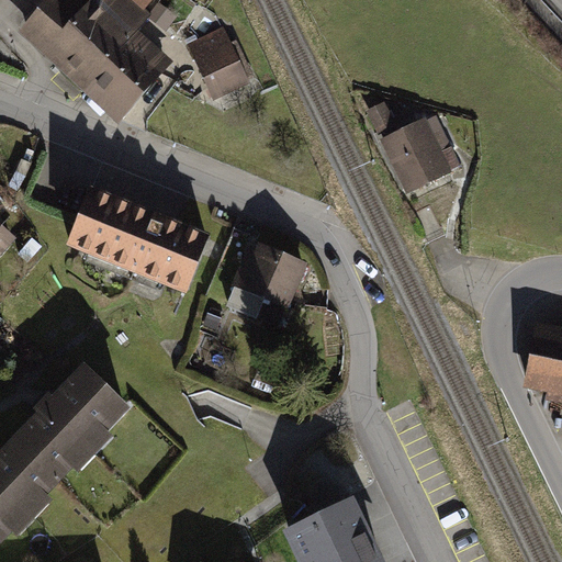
[(81,0),(52,0),(22,35),(82,89),(132,32),(159,0),(87,0),(85,3),(81,0)]
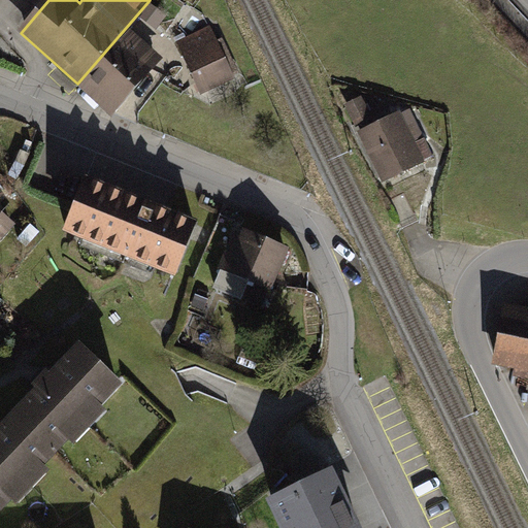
[(159,60),(124,30),(77,84),(111,113),(159,60)]
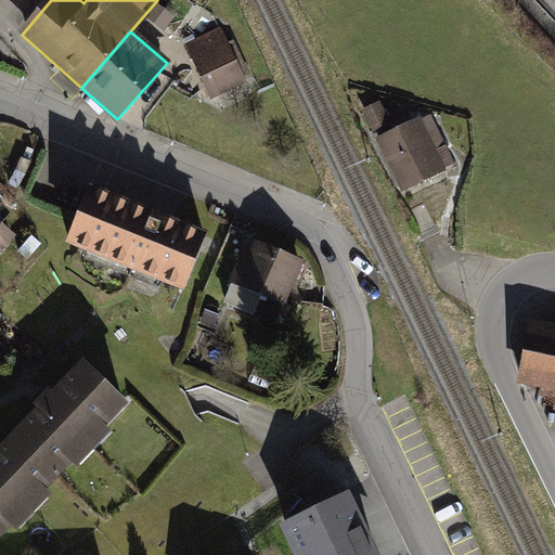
[(223,35),(188,53),(210,100),(246,81),(223,35)]
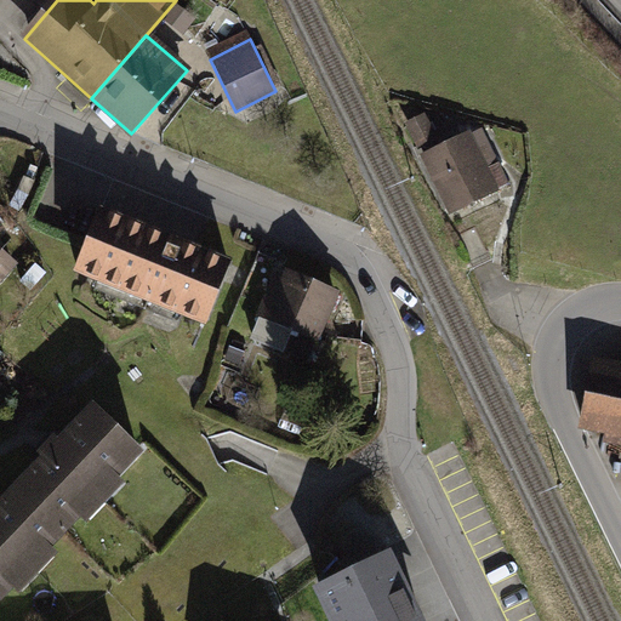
[(427,117),(405,125),(415,151),(437,142),(427,117)]
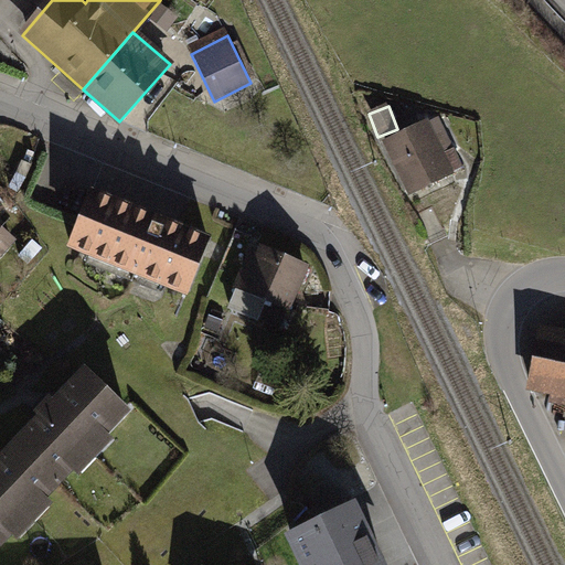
[(430,125),(390,144),(415,202),(457,183),(430,125)]
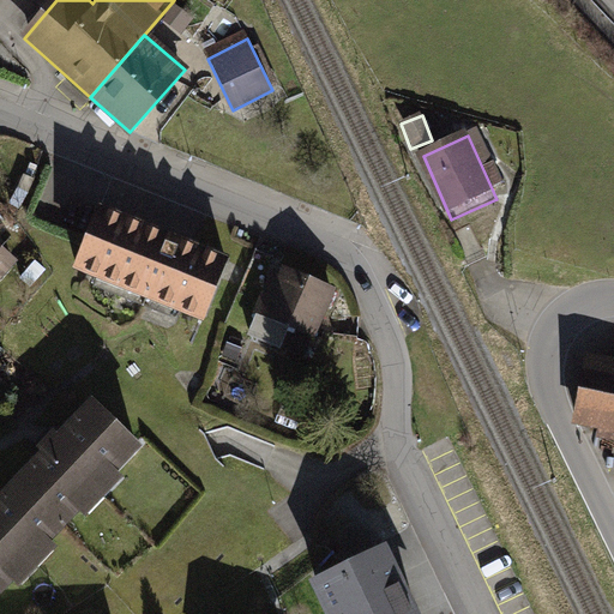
[(226,251),(97,203),(71,272),(199,320),(226,251)]
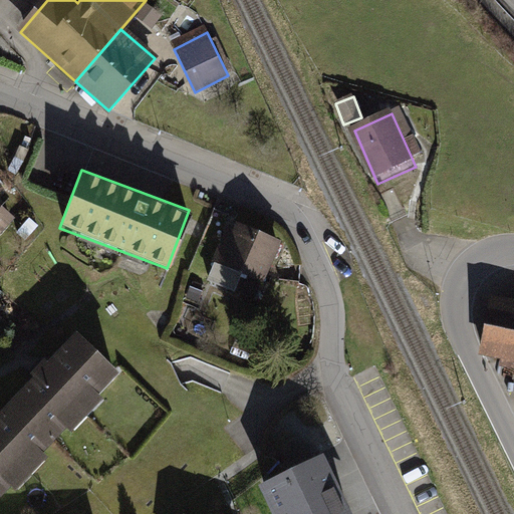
[(0,205),(0,227),(11,215),(0,205)]
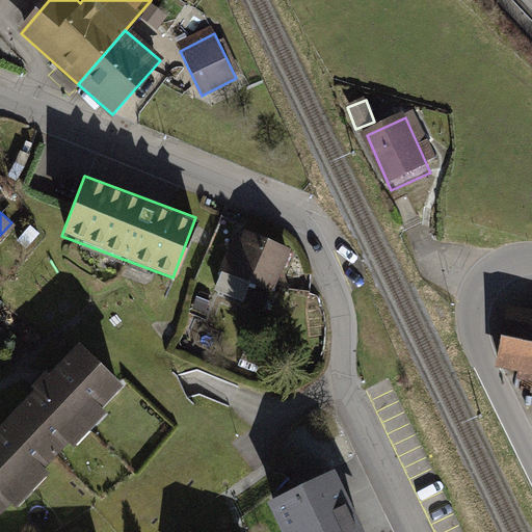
[(285,244),(235,229),(215,291),(266,307),(285,244)]
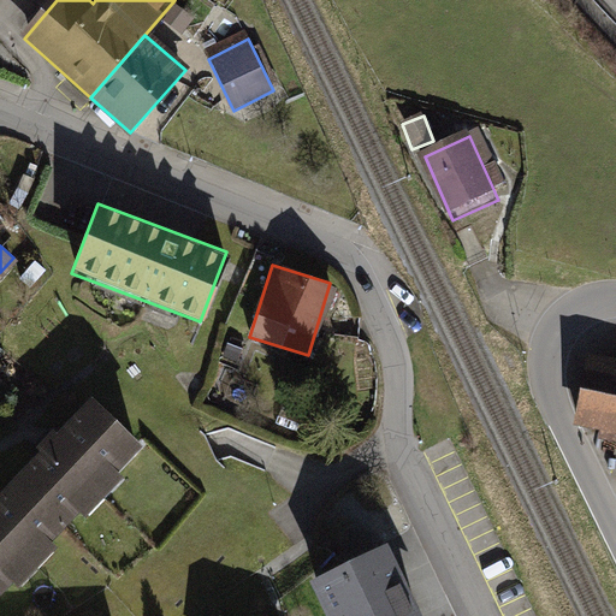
[(615,372),(588,367),(578,419),(615,426),(615,372)]
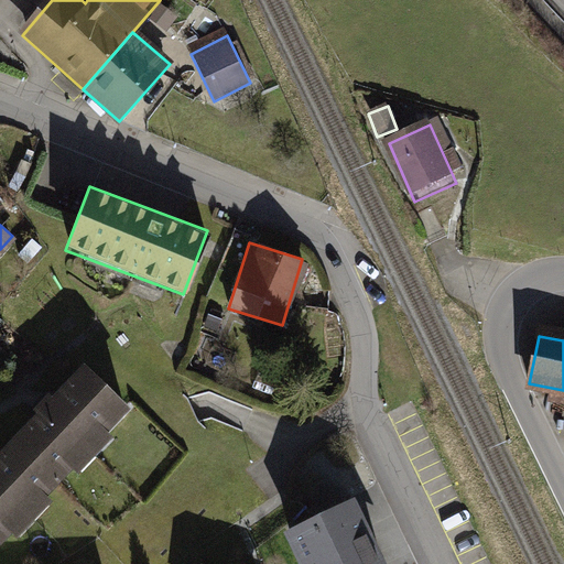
[(132,416),(80,367),(51,399),(45,393),(32,408),(36,412),(0,449),(0,478),(35,514),(132,416)]
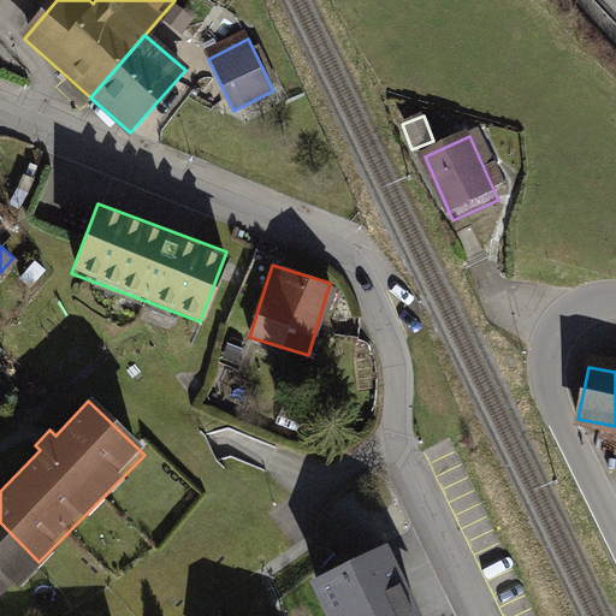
[(0,598),(39,562),(0,522),(0,598)]
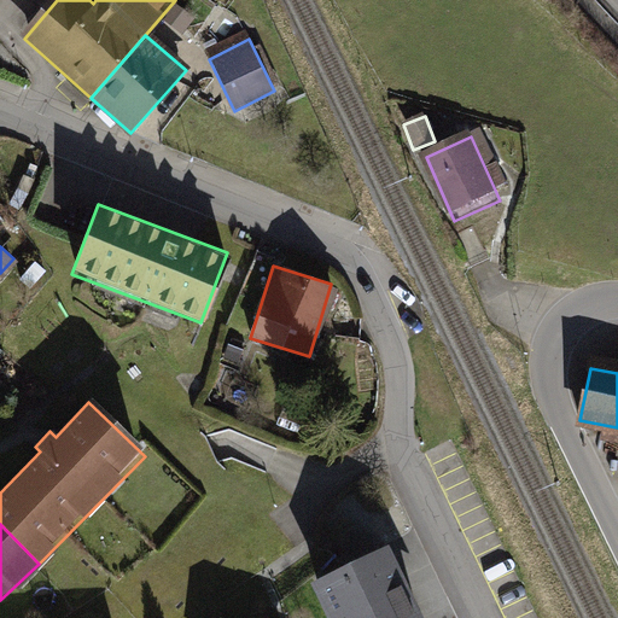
[(409,617),(384,561),(328,586),(343,617),(409,617)]
